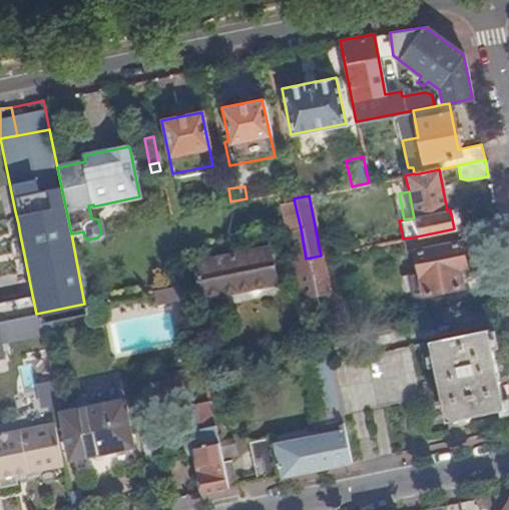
[(301,228),(296,207),(282,210),(286,230),(286,232),(301,228)]
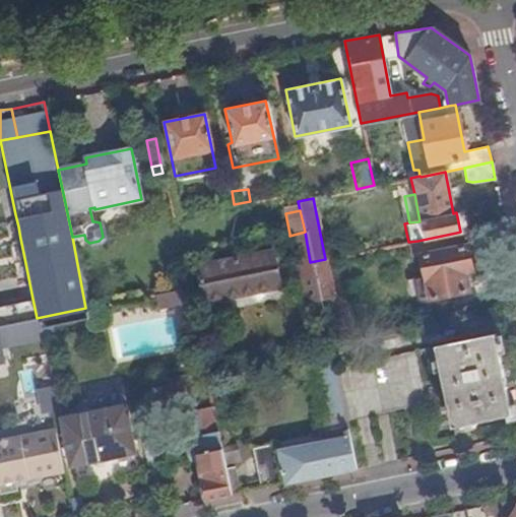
[(310,262),(305,232),(289,236),(304,302),(318,300),(310,262)]
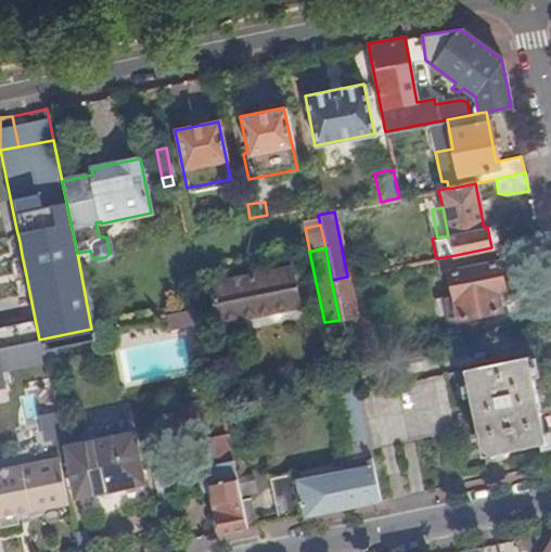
[(490,265),(487,248),(446,257),(448,267),(449,272),(490,265)]
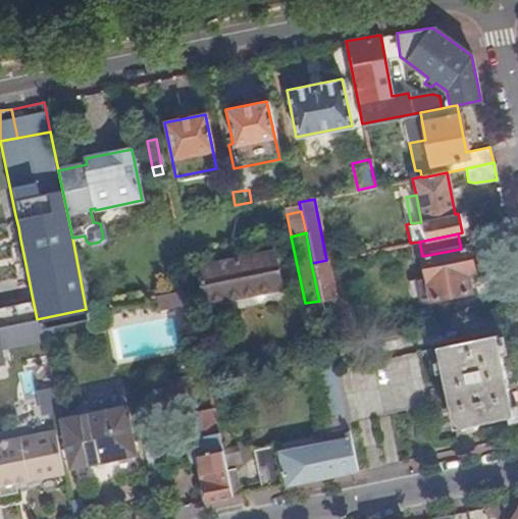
[(410,243),(408,244),(410,254),(421,251),(419,242),(410,243)]
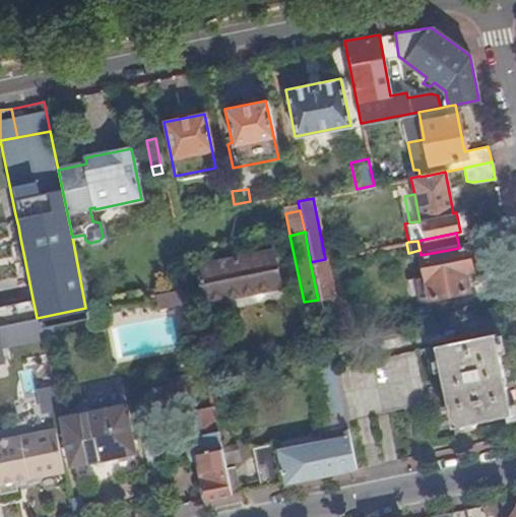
[(466,246),(459,248),(421,255),(430,299),(469,291),(465,272),(471,270),(466,246)]
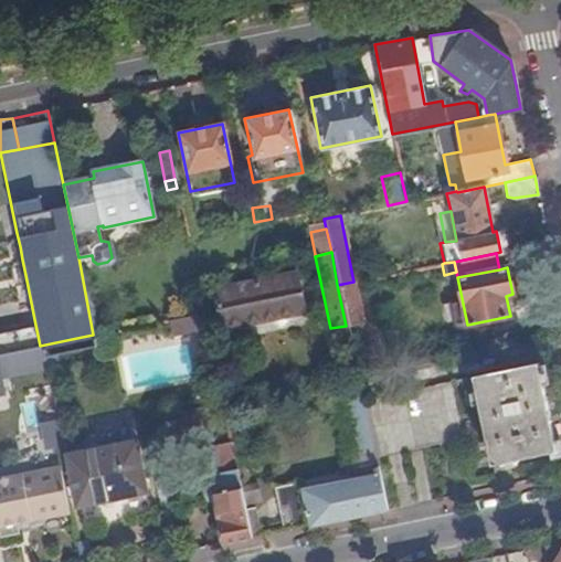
[(296,310),(288,275),(213,290),(221,327),(296,310)]
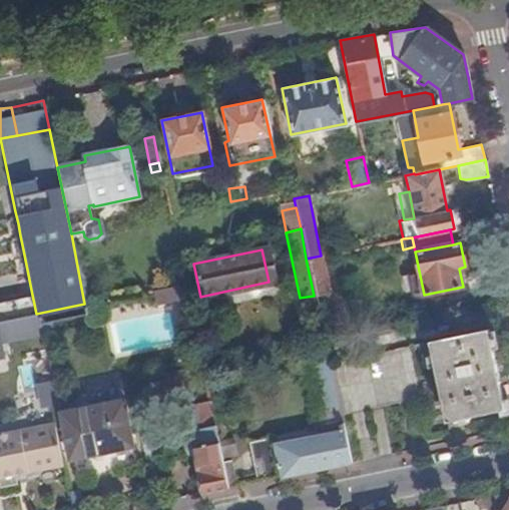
[(335,330),(321,256),(306,259),(314,296),(320,324),(335,330)]
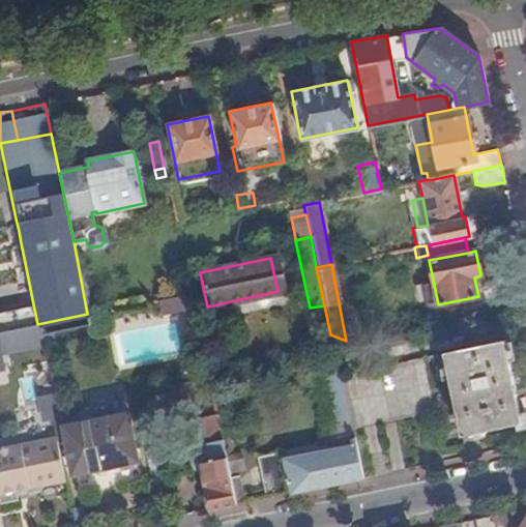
[(199,334),(190,293),(155,300),(158,316),(182,311),(188,338),(199,334)]
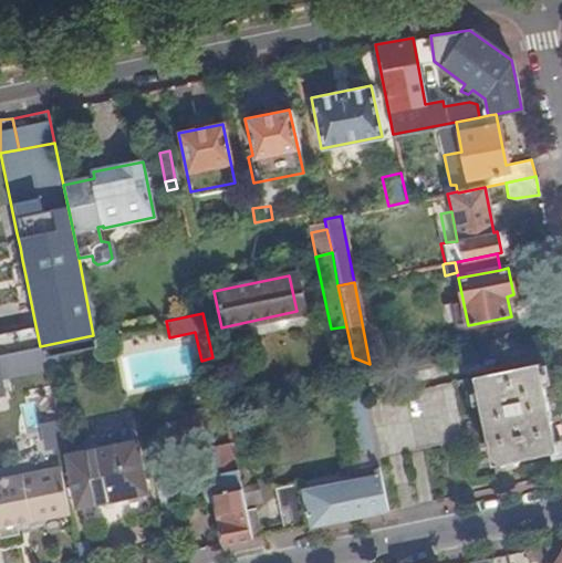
[(35,325),(0,332),(0,354),(40,346),(35,325)]
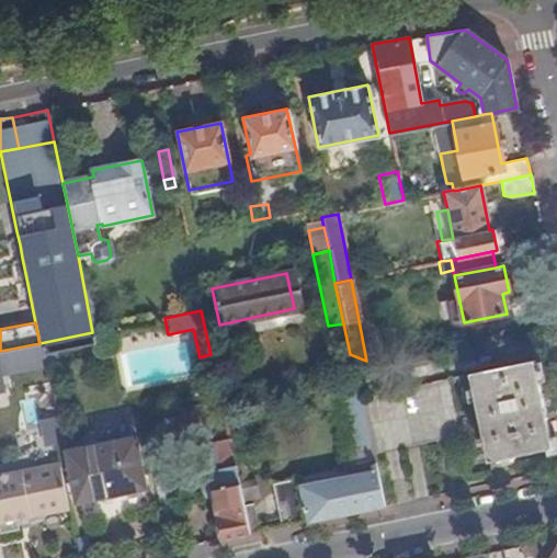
[(94,343),(92,332),(40,343),(42,354),(60,350),(94,343)]
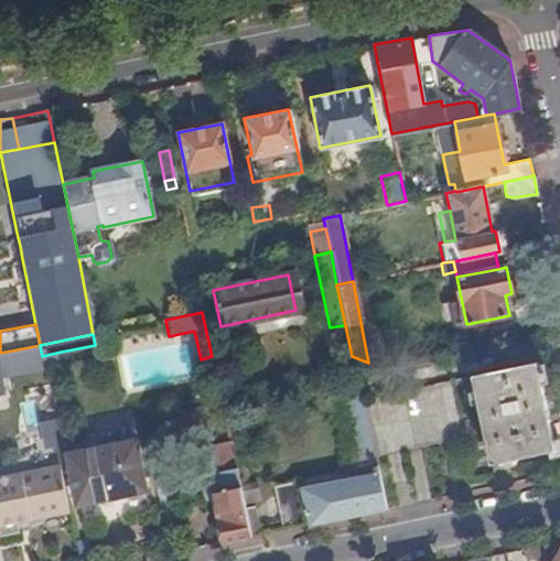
[(42,356),(40,345),(0,353),(0,374),(43,366),(42,356)]
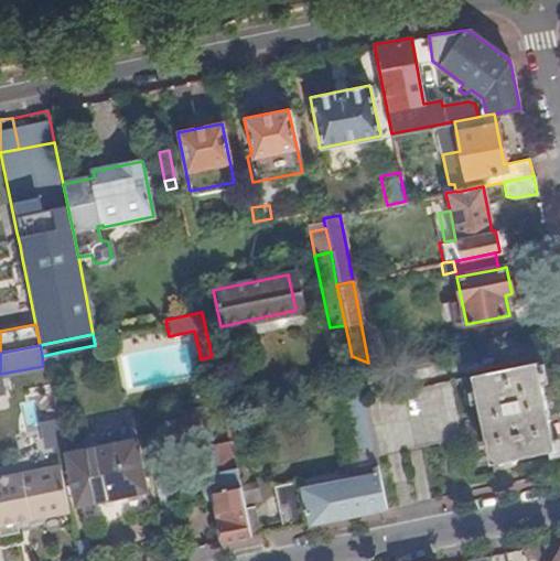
[(536,363),(472,376),(490,463),(555,451),(536,363)]
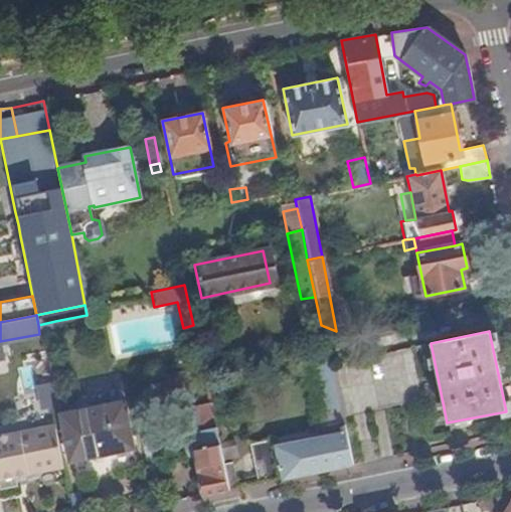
[(73,477),(137,464),(124,400),(59,412),(73,477)]
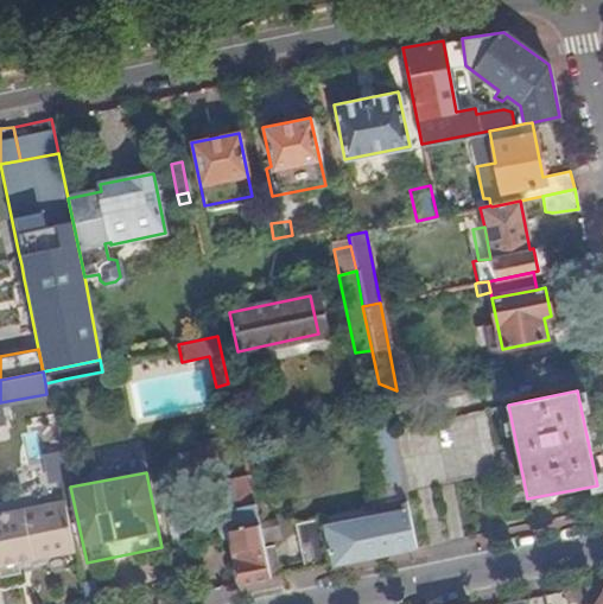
[(228,540),(237,584),(267,578),(261,545),(246,475),(219,481),(226,515),(217,516),(213,525),(215,538),(223,541),(228,540)]
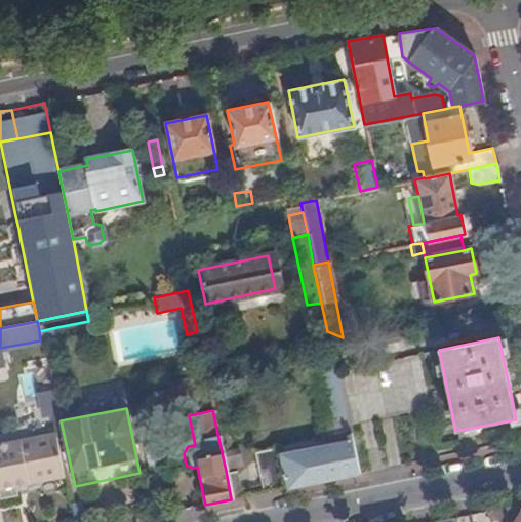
[(13,484),(63,474),(53,431),(0,442),(0,497),(15,494),(13,484)]
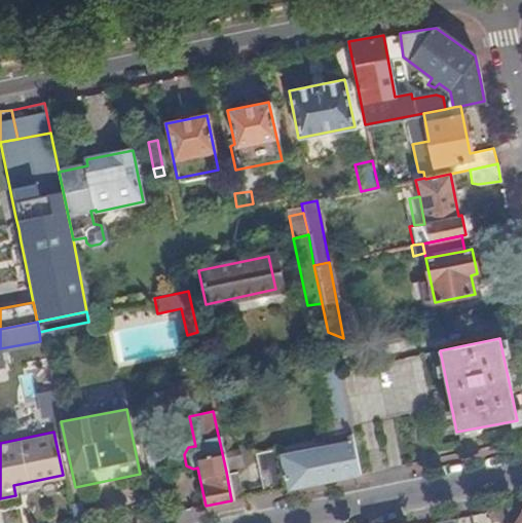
[(264,458),(270,492),(305,485),(358,475),(350,441),(318,448),(317,444),(303,447),(303,450),(264,458)]
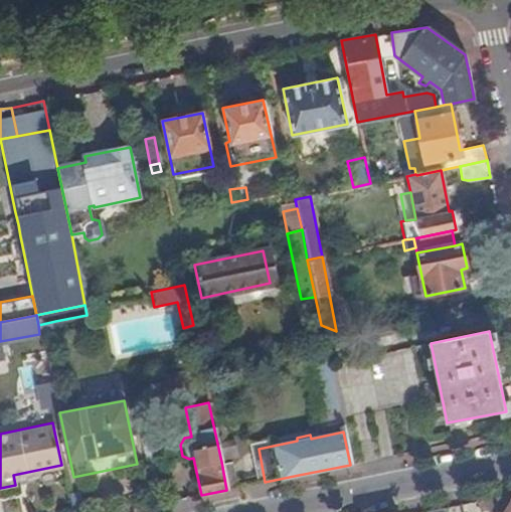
[(221,462),(226,490),(245,486),(240,458),(221,462)]
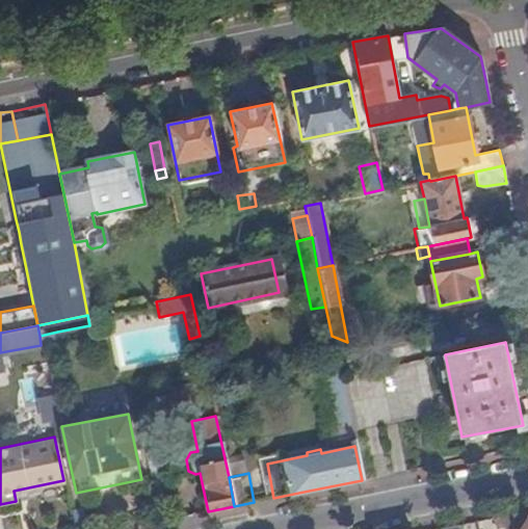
[(527,528),(527,509),(515,512),(495,517),(504,528),(527,528)]
